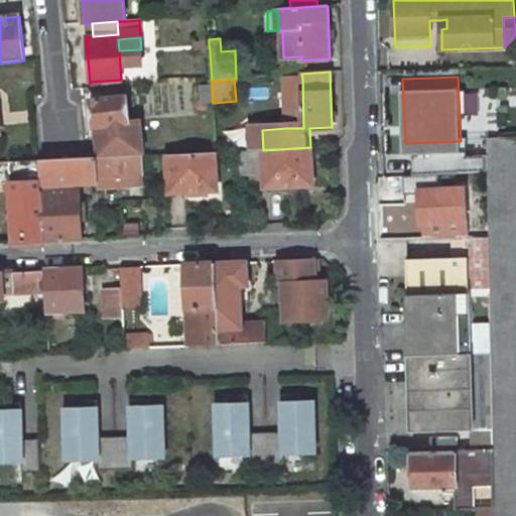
[(285,79),(286,128),(303,128),(302,79),(285,79)]
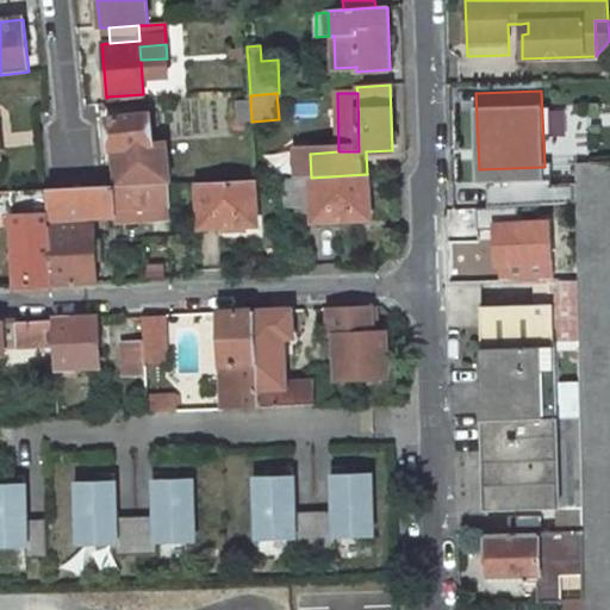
[(109,104),(144,101),(143,94),(107,97),(109,104)]
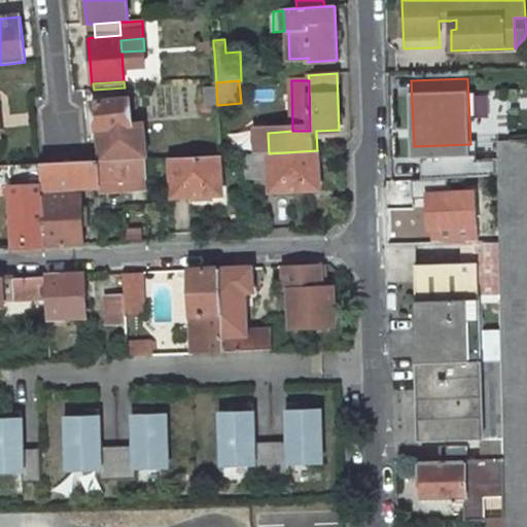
[(207,104),(217,103),(216,86),(206,88),(207,104)]
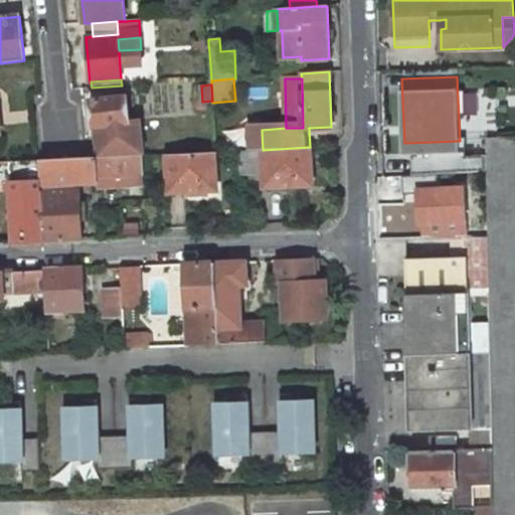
[(133,95),(127,96),(128,109),(135,109),(133,95)]
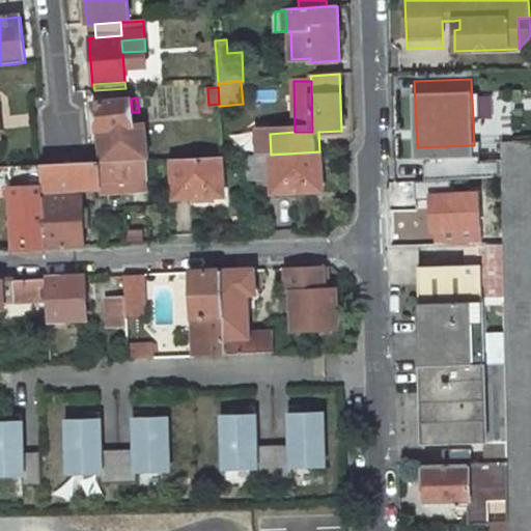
[(148,160),(144,123),(134,124),(132,112),(131,99),(92,103),(95,132),(100,131),(103,162),(148,160)]
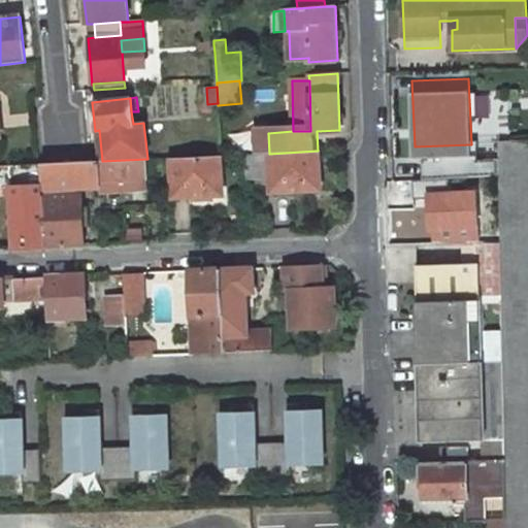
[(527,527),(527,140),(498,141),(500,232),(500,242),(503,356),(505,439),(505,459),(507,521),(506,527),(527,527)]
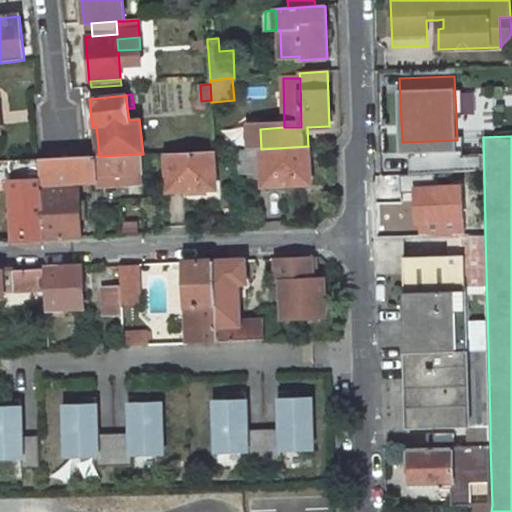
[(237,150),(238,172),(240,171),(260,170),(263,170),(264,186),(310,183),(308,146),(261,149),(237,150)]
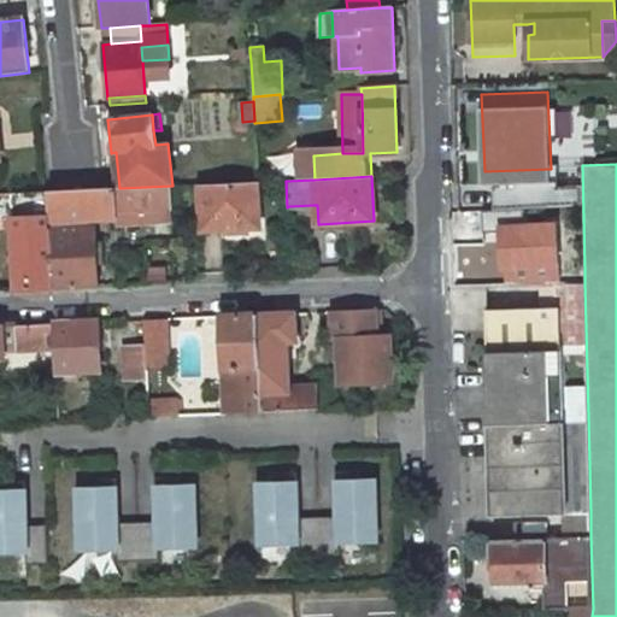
[(259,227),(257,182),(201,184),(203,230),(259,227)]
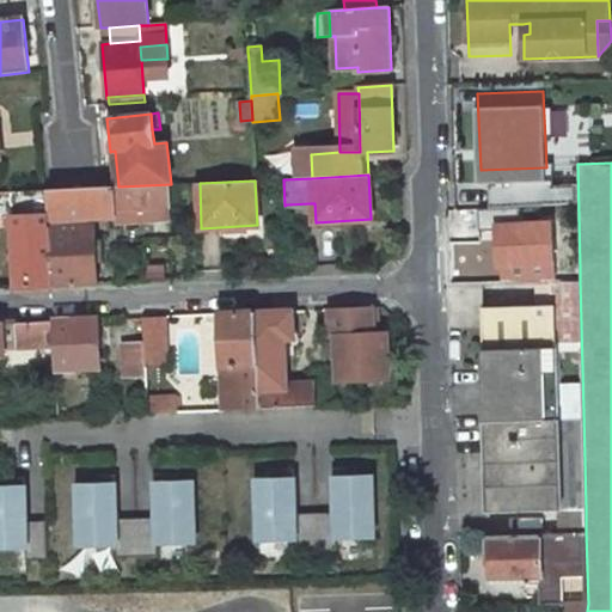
[(117,218),(117,221),(171,219),(171,184),(118,187),(48,190),(49,227),(53,227),(54,287),(96,285),(93,219),(117,218)]
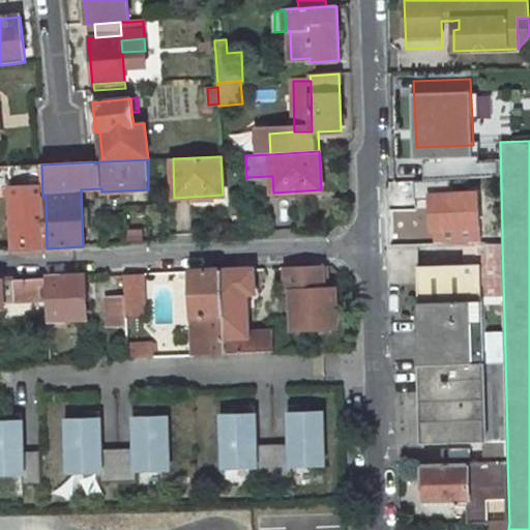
[(270,193),(269,176),(248,177),(249,194),(270,193)]
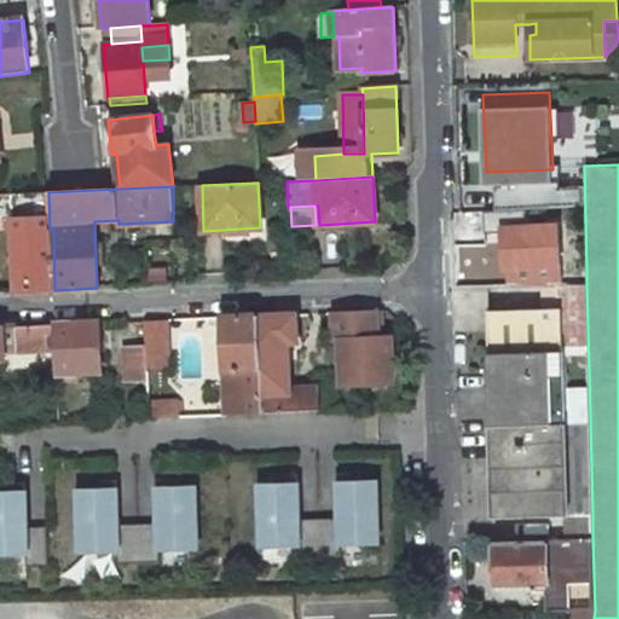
[(17,291),(55,290),(53,230),(50,230),(15,231),(17,291)]
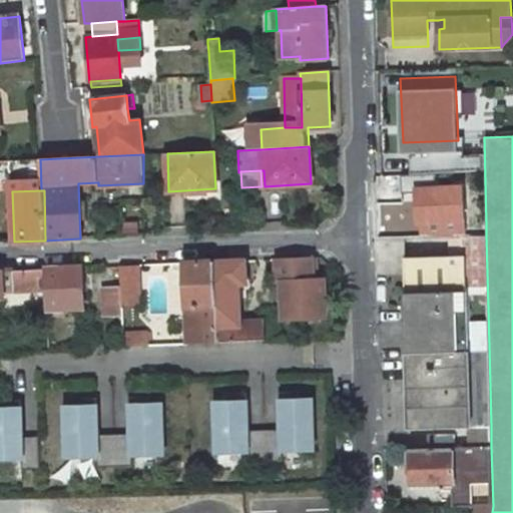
[(420,238),(420,210),(437,210),(436,195),(377,196),(378,239),(420,238)]
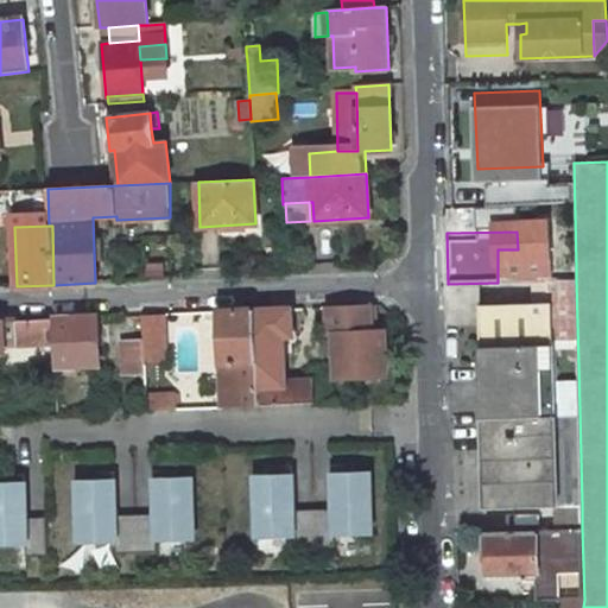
[(504,280),(518,280),(518,249),(498,249),(498,283),(504,283),(504,280)]
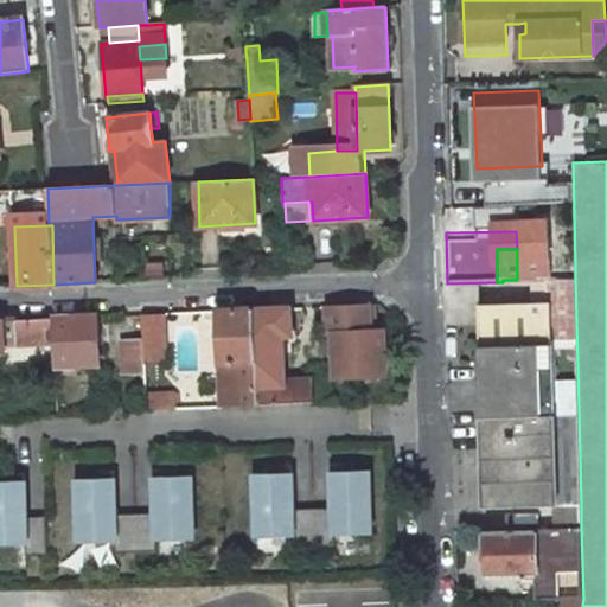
[(537,267),(537,280),(548,280),(575,279),(575,267),(537,267)]
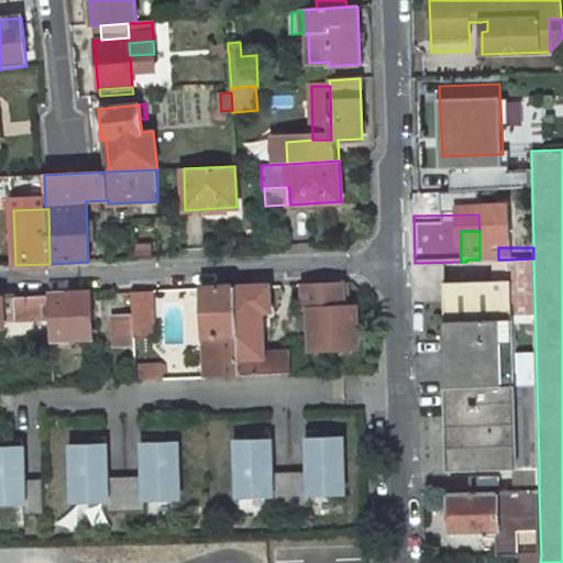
[(451,472),(516,470),(514,381),(537,379),(533,258),(508,260),(509,280),(444,283),(448,389),(456,389),(456,404),(449,404),(451,472)]
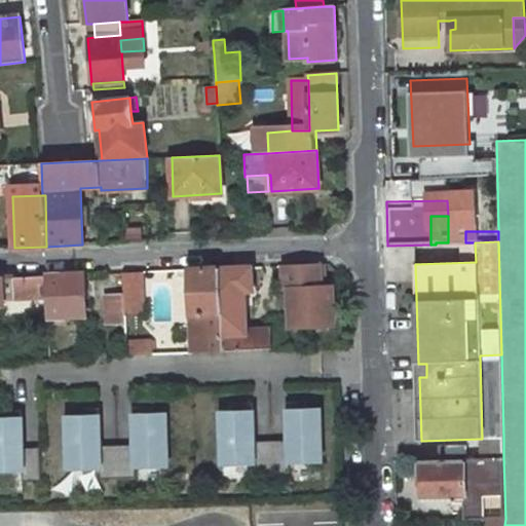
[(333,286),(322,286),(320,264),(284,266),(285,290),(289,289),(291,328),(335,326),(333,286)]
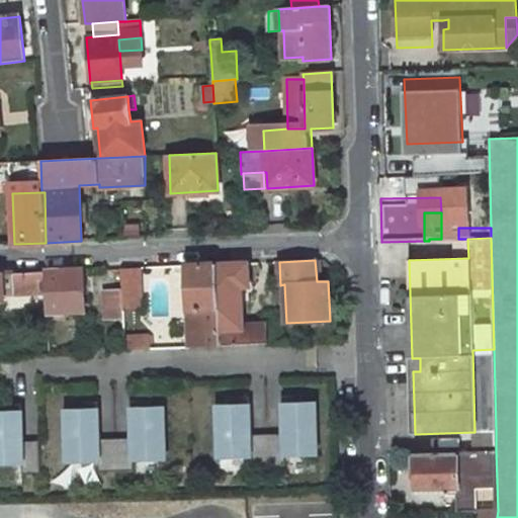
[(267,324),(239,325),(238,287),(250,286),(248,263),(217,264),(220,346),(267,344),(267,324)]
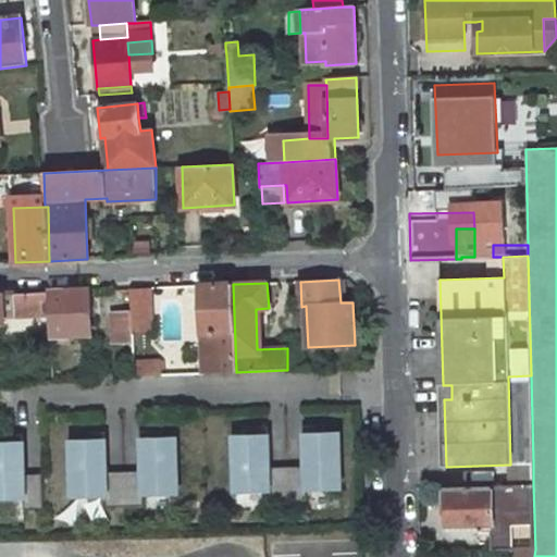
[(205,373),(236,372),(233,284),(201,285),(205,373)]
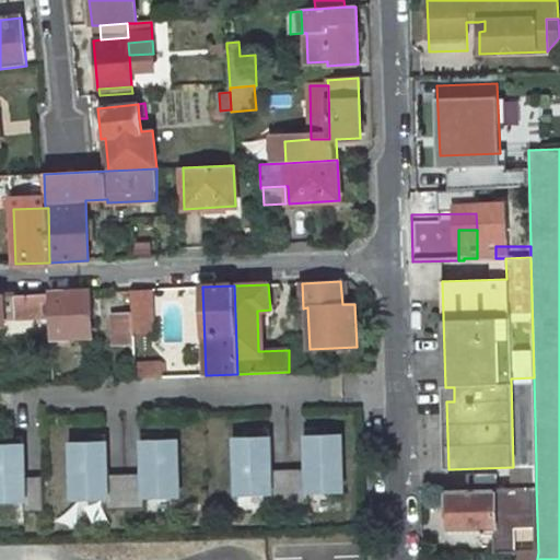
[(133,333),(153,333),(152,290),(131,290),(132,315),(133,333)]
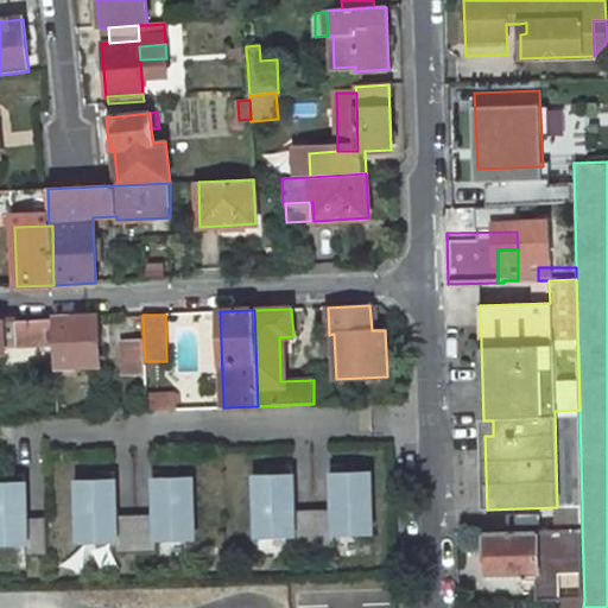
[(54,346),(55,367),(100,365),(97,317),(52,320),(54,346)]
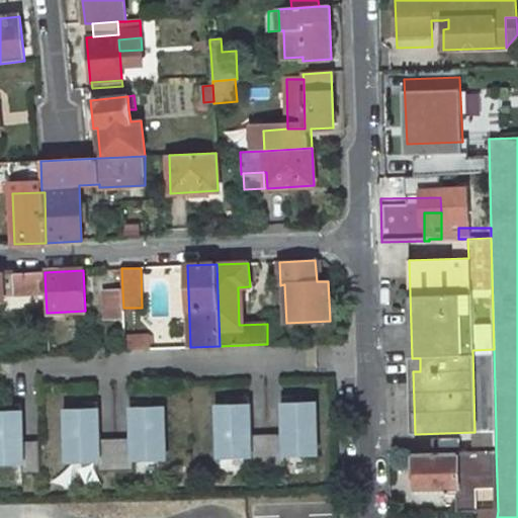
[(16,273),(17,295),(46,294),(45,272),(16,273)]
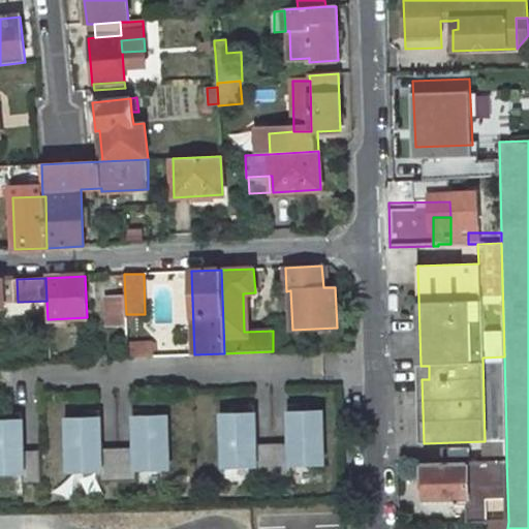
[(2,280),(3,302),(18,302),(17,279),(2,280)]
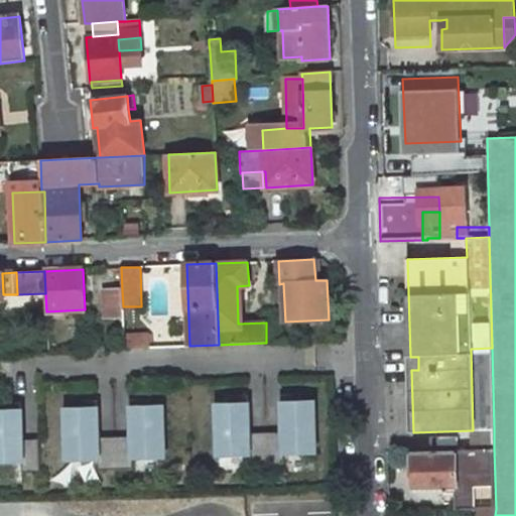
[(105,290),(106,317),(124,317),(123,306),(122,290),(105,290)]
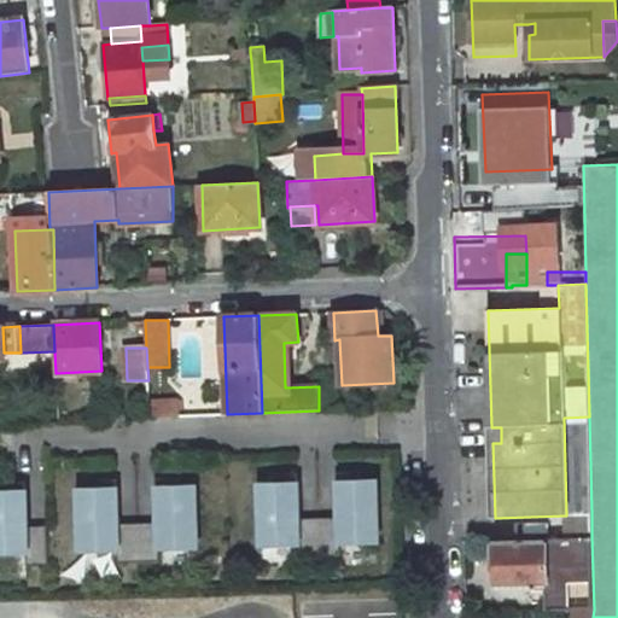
[(180,417),(180,401),(150,402),(150,418),(180,417)]
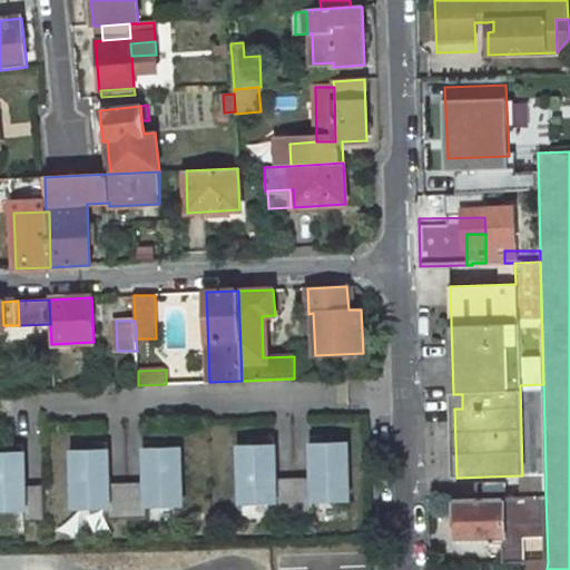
[(520,385),(522,475),(546,474),(543,384),(520,385)]
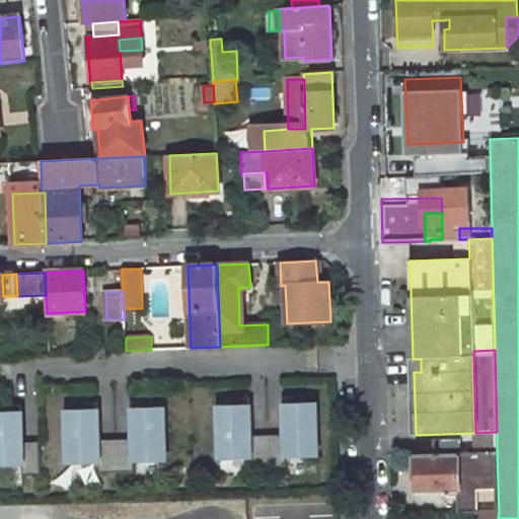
[(302,393),(284,394),(285,432),(268,432),(269,465),(287,464),(287,455),(318,454),(316,399),(302,399),(302,393)]
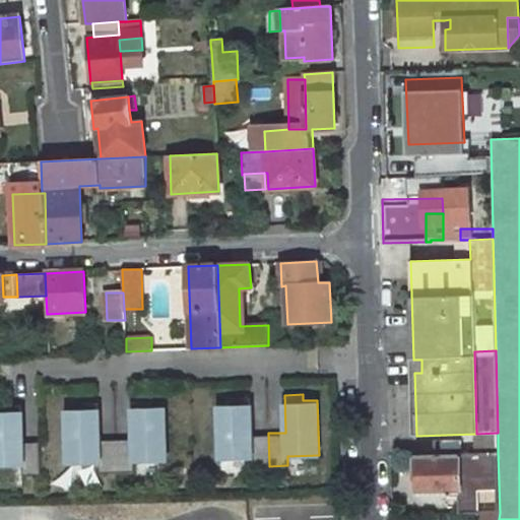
[(269,466),(268,433),(251,434),(250,396),(232,397),(232,403),(217,404),(219,458),(251,457),(251,467),(269,466)]
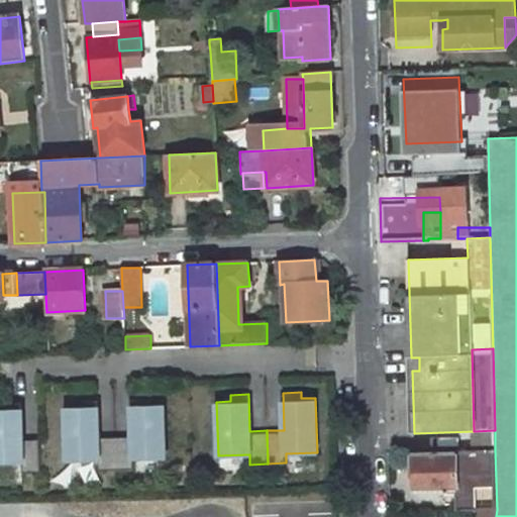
[(149,398),(130,399),(132,436),(115,436),(116,470),(134,469),(133,459),(165,457),(163,404),(149,404),(149,398)]
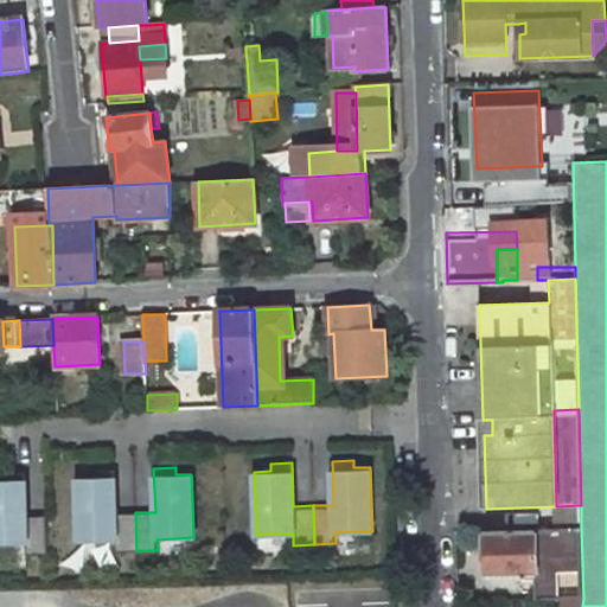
[(136,551),(135,512),(114,513),(113,470),(91,471),(91,478),(76,479),(77,542),(114,541),(114,551),(136,551)]
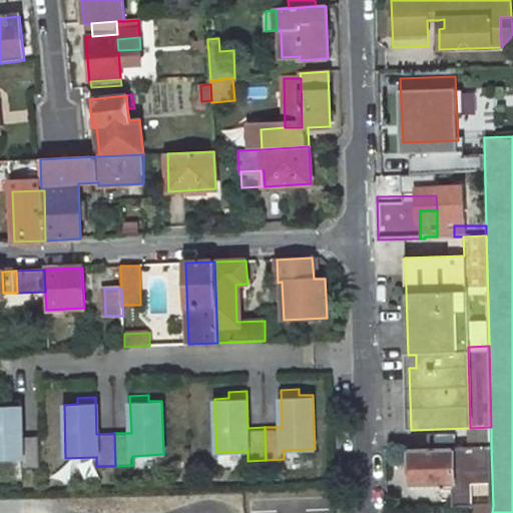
[(40,469),(39,436),(21,437),(20,400),(2,401),(2,407),(0,407),(0,461),(21,460),(22,469),(40,469)]
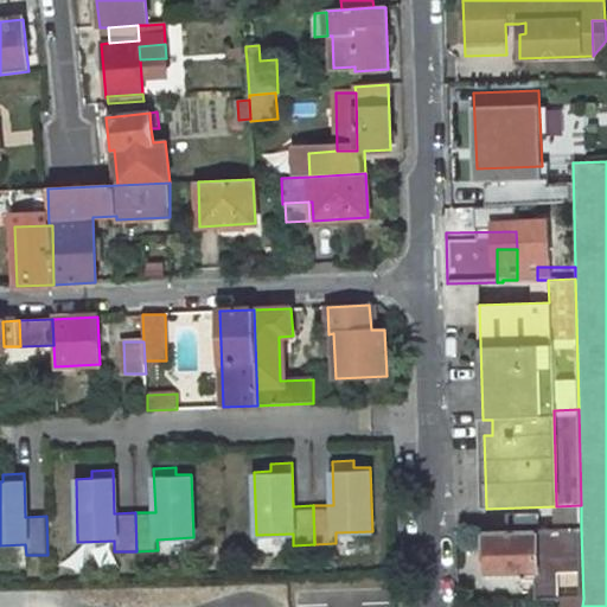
[(499,577),(535,576),(536,600),(583,599),(581,528),(485,532),(486,557),(498,557),(499,577)]
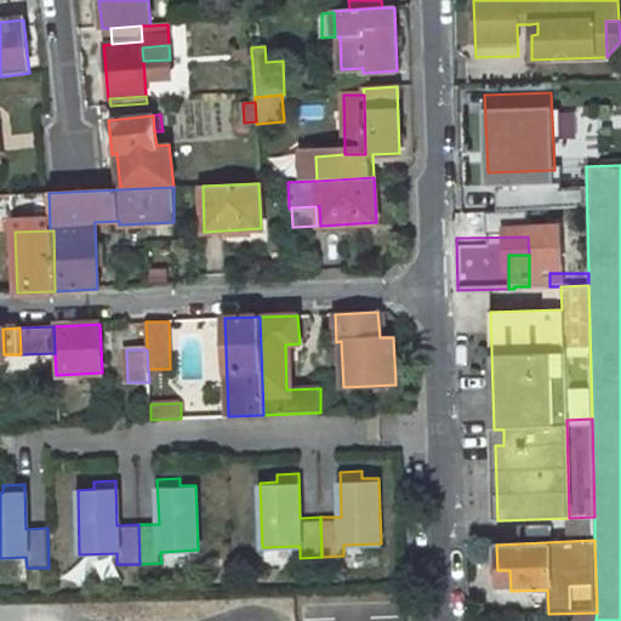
[(497,591),(511,591),(510,570),(497,570),(497,591)]
